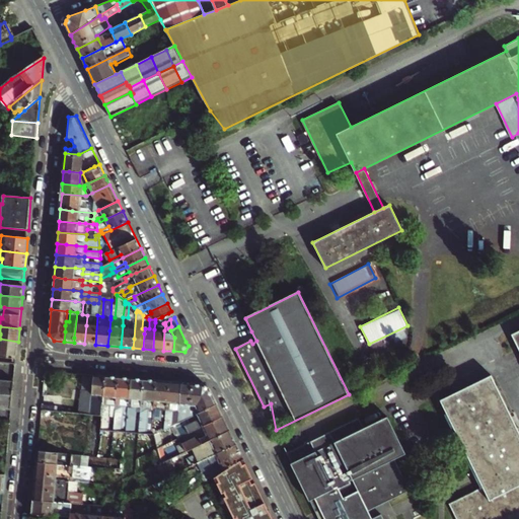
[(153,350),(163,351),(164,330),(154,329),(153,350)]
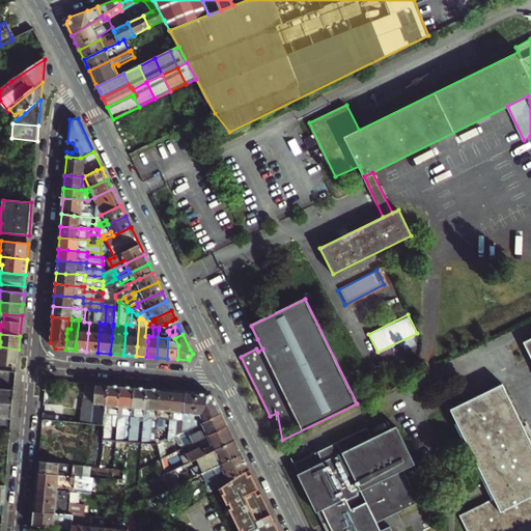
[(0,365),(17,367),(19,350),(0,346),(0,365)]
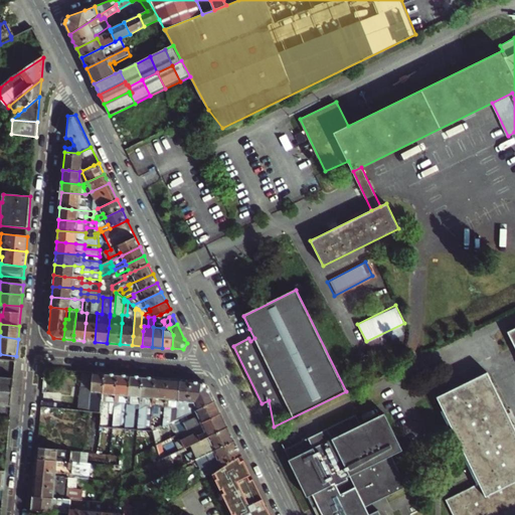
[(361,383),(373,377),(370,370),(357,377),(361,383)]
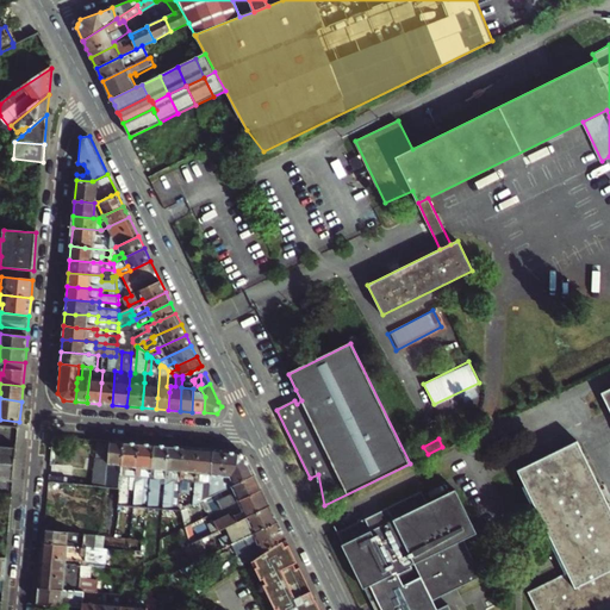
[(122,475),(125,442),(123,442),(110,441),(106,486),(114,487),(116,475),(122,475)]
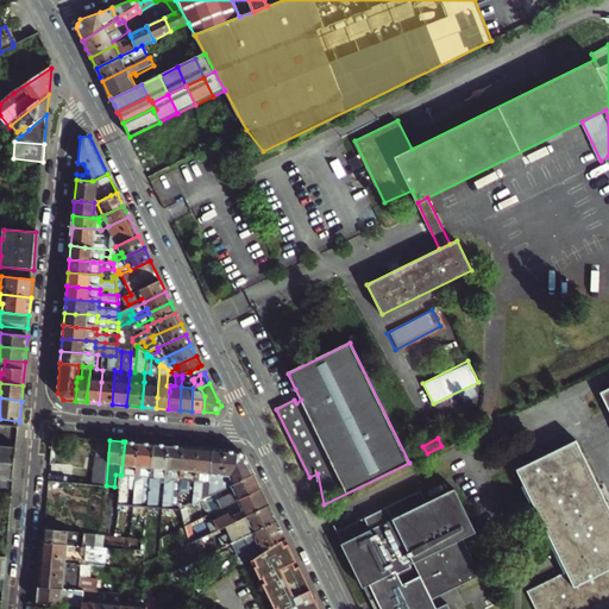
[(139,443),(125,441),(121,475),(120,487),(119,503),(129,504),(131,476),(137,477),(139,443)]
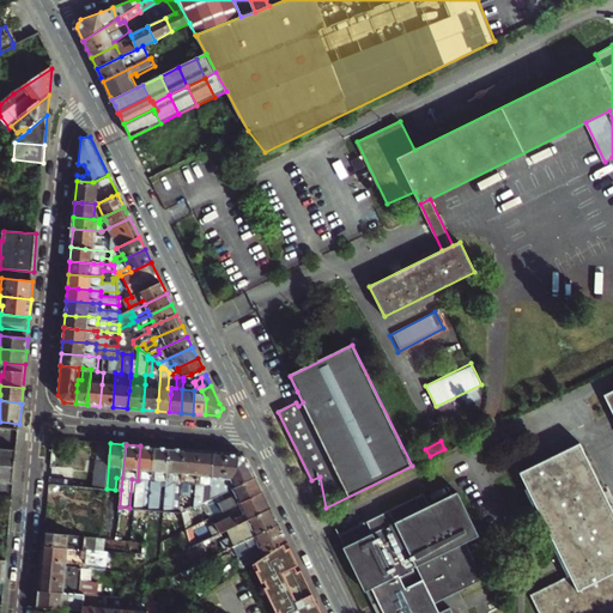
[(612,612),(612,511),(580,444),(520,474),(570,575),(529,595),(538,612),(612,612)]
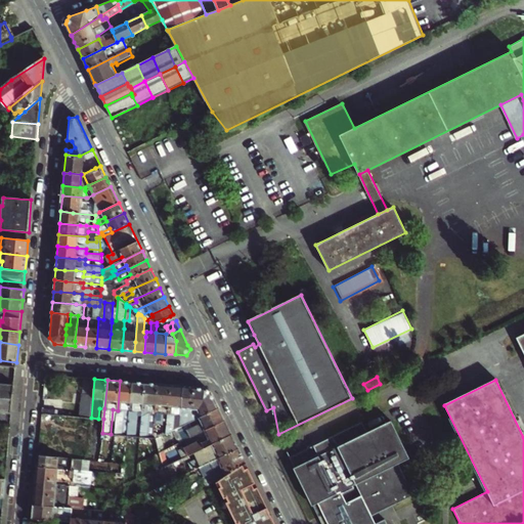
[(133,382),(120,381),(118,410),(116,435),(123,435),(125,421),(126,411),(130,411),(131,403),(133,382)]
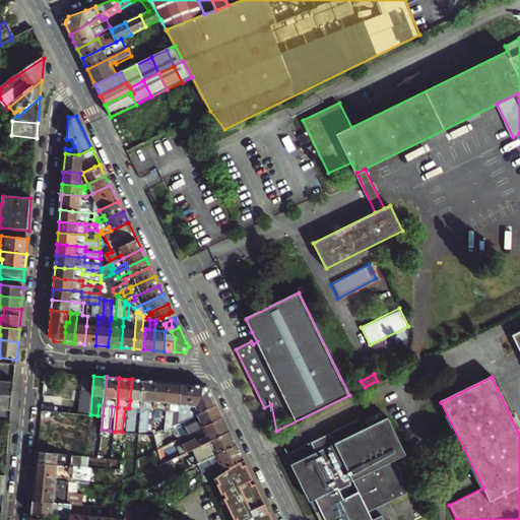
[(144,380),(132,379),(130,400),(129,408),(128,417),(128,418),(127,427),(127,433),(135,434),(137,408),(141,409),(142,403),(143,392),(144,380)]
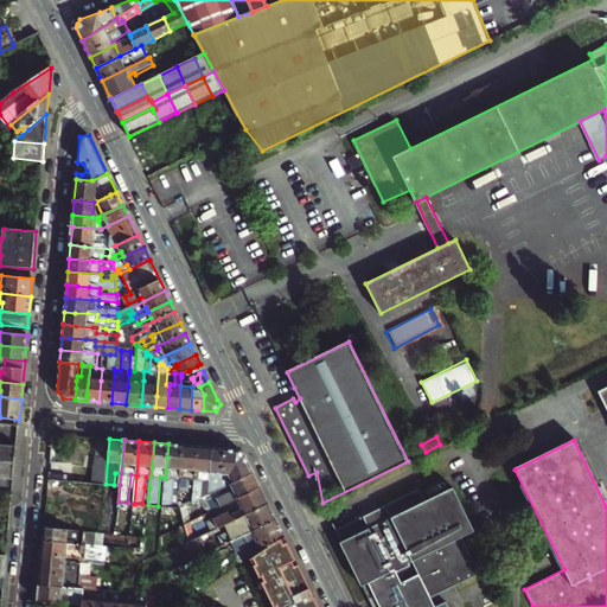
[(168,443),(167,458),(166,471),(165,478),(165,487),(163,506),(172,508),(174,478),(180,479),(184,445),(168,443)]
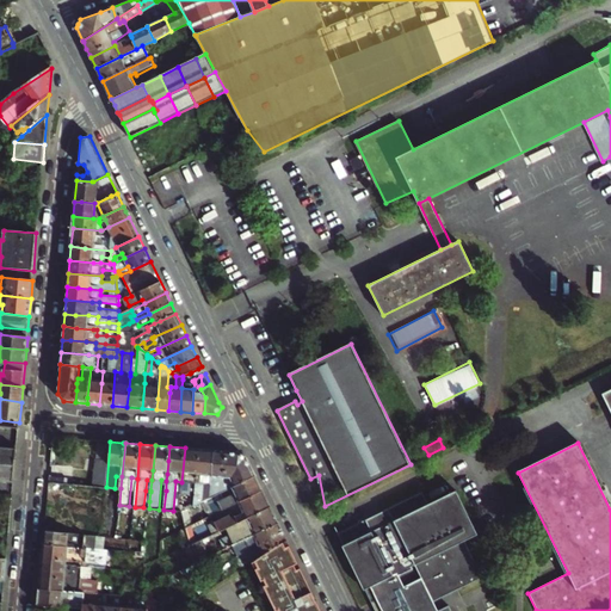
[(17,450),(0,448),(0,480),(13,482),(17,450)]
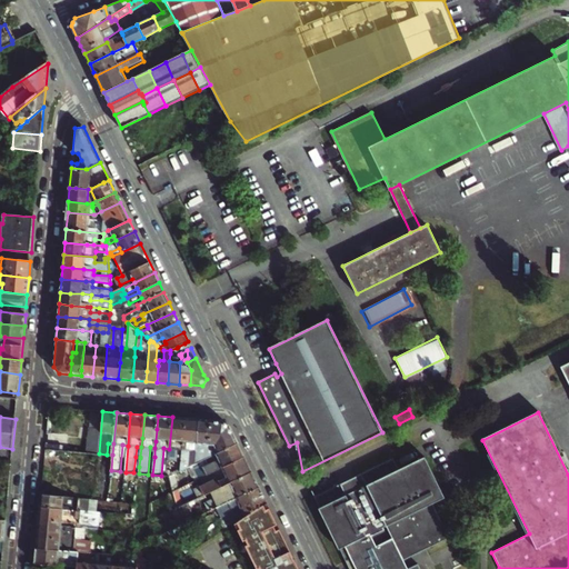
[(186,418),(172,417),(169,449),(167,472),(167,476),(170,476),(173,475),(181,471),(181,469),(176,468),(177,461),(178,450),(182,450),(186,418)]
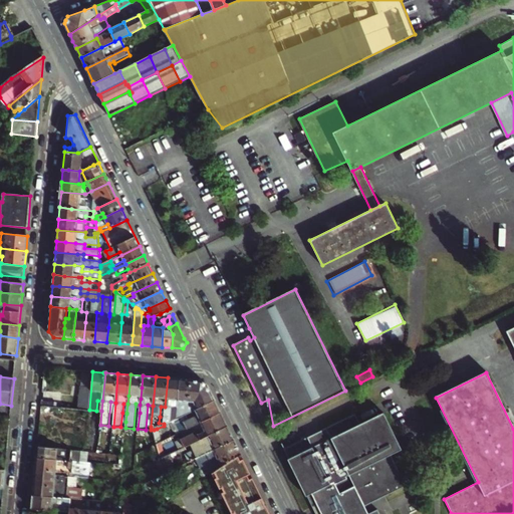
[(173,377),(168,377),(165,407),(165,418),(164,424),(164,426),(172,421),(173,408),(178,408),(178,401),(180,378),(173,377)]
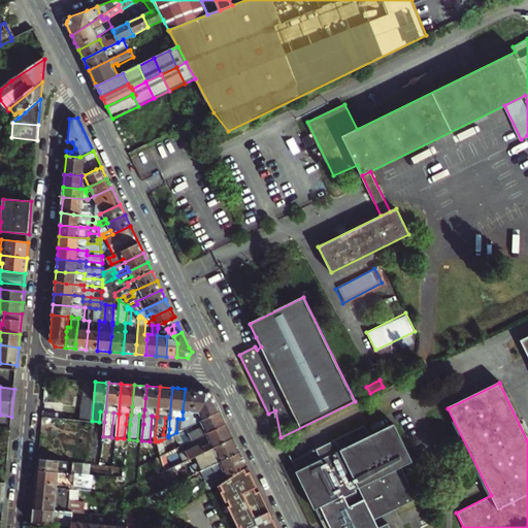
[(206,391),(185,389),(183,411),(194,413),(193,422),(189,424),(182,423),(182,430),(201,421),(221,410),(213,395),(206,391)]
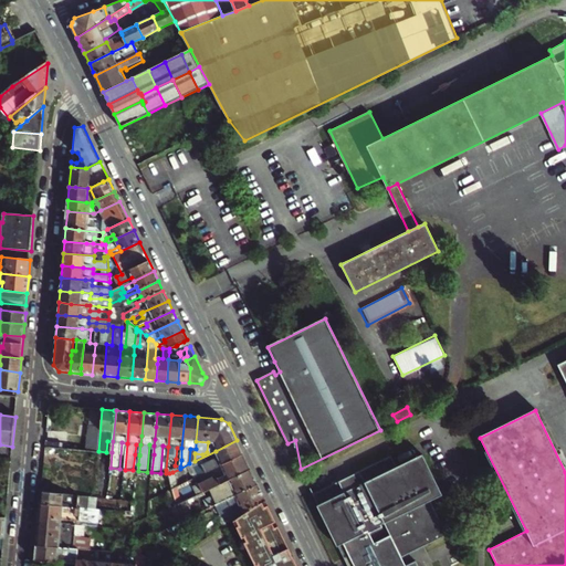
[(237,440),(216,451),(218,457),(196,468),(200,475),(213,469),(243,454),(237,440)]
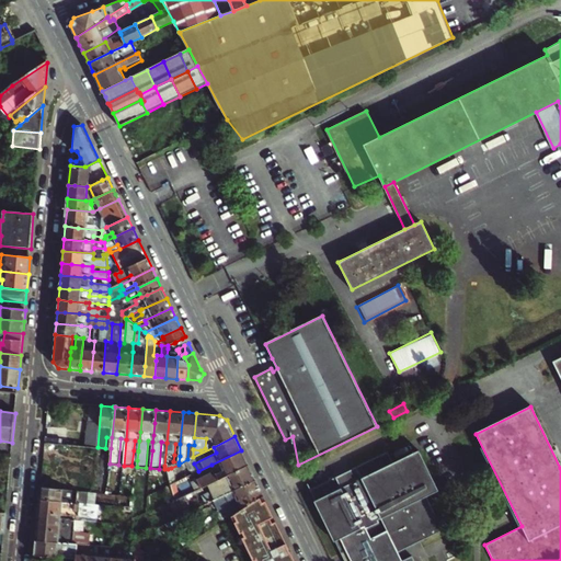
[(390,451),(382,455),(317,487),(312,489),(343,552),(346,560),(416,560),(413,554),(403,560),(399,551),(427,538),(445,529),(427,494),(439,489),(419,448),(395,460),(390,451)]
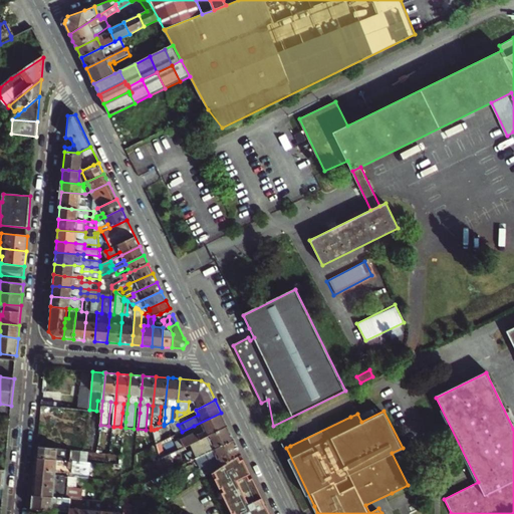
[(228,426),(221,413),(194,426),(197,432),(180,440),(184,448),(191,444),(199,440),(203,439),(203,438),(228,426)]
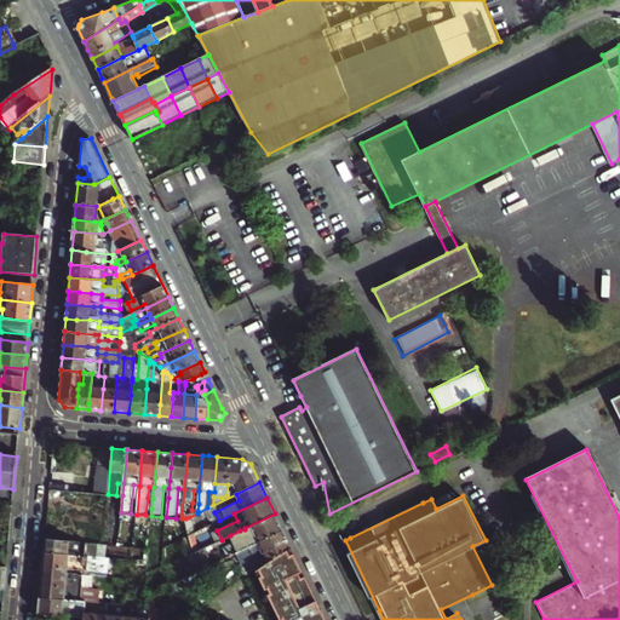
[(282,530),(275,514),(245,528),(245,529),(248,535),(222,549),(227,557),(230,556),(282,530)]
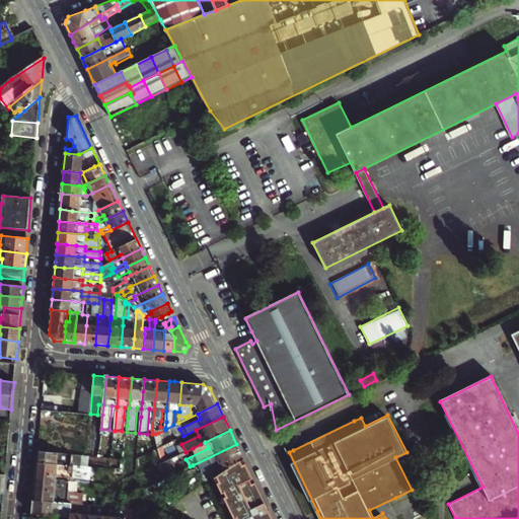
[(243,458),(236,444),(193,465),(196,471),(199,476),(212,468),(215,472),(222,468),(223,470),(243,458)]
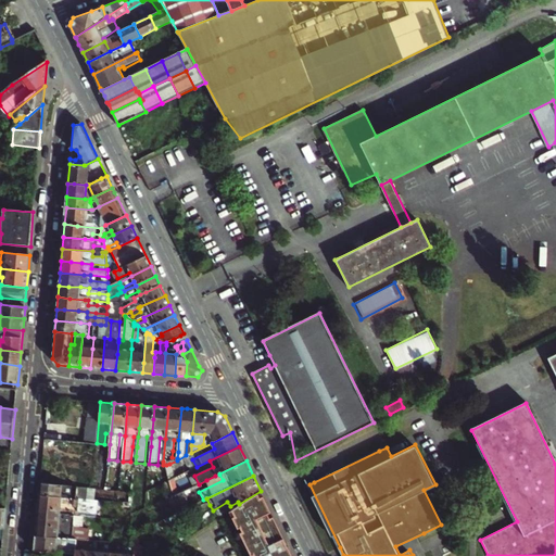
[(62,496),(77,497),(78,484),(40,482),(39,494),(62,496)]
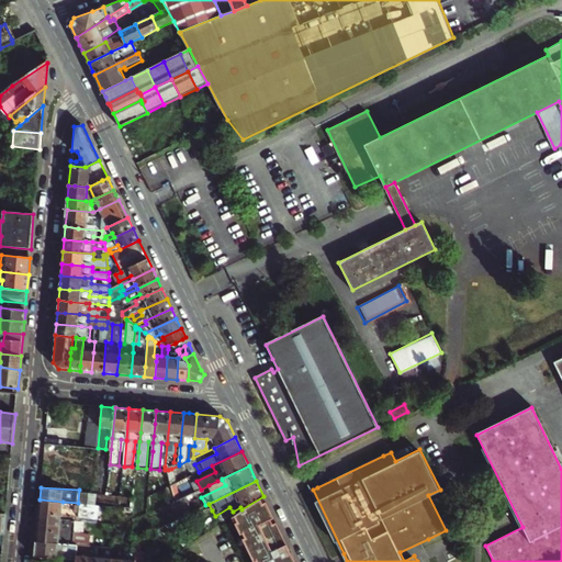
[(179,518),(191,513),(186,496),(179,499),(173,503),(176,512),(179,518)]
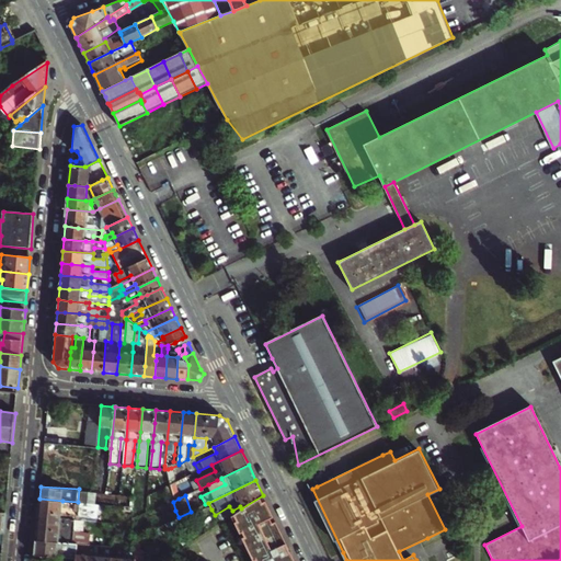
[(241,508),(232,515),(254,560),(295,560),(263,495),(241,508)]
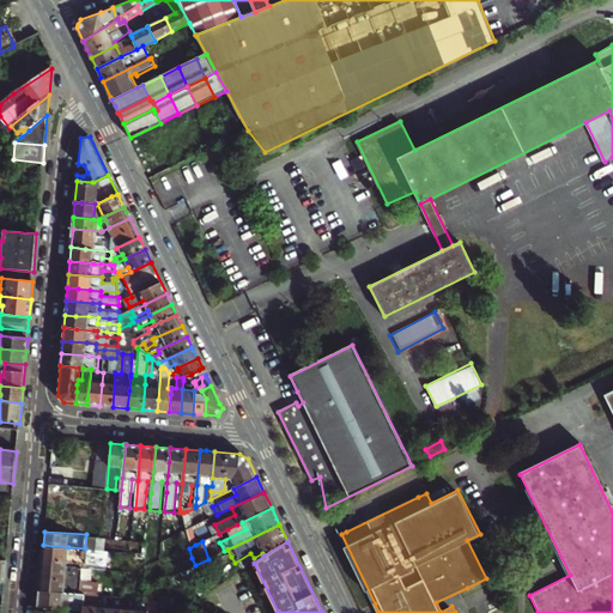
[(85,548),(68,547),(43,545),(42,563),(67,565),(67,560),(85,563),(87,548),(85,548)]
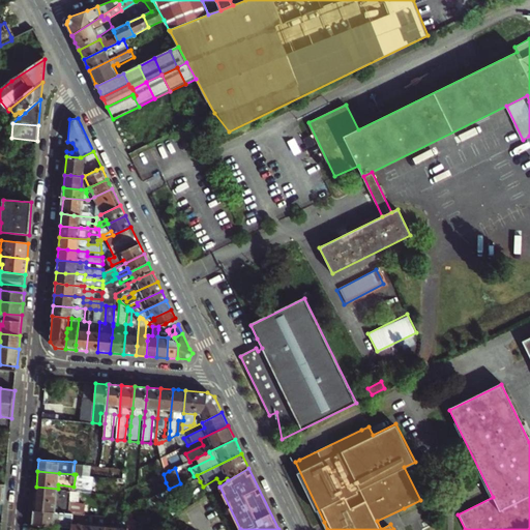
[(171,493),(200,481),(197,475),(194,476),(180,483),(169,489),(171,493)]
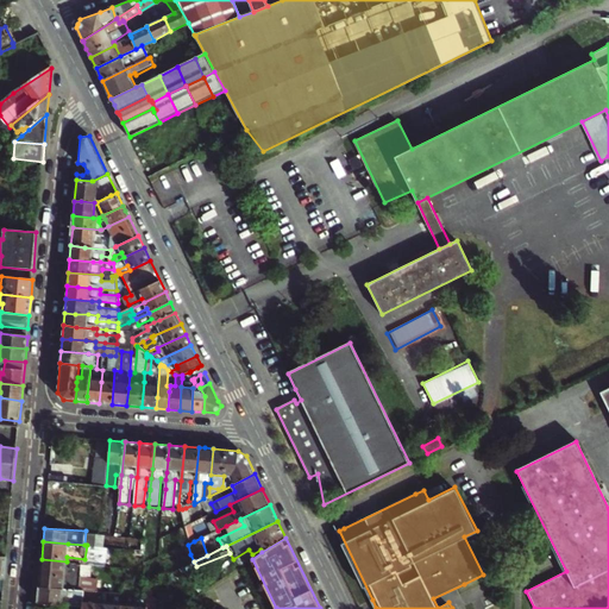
[(262,552),(261,550),(252,554),(249,557),(251,559),(252,559),(262,552)]
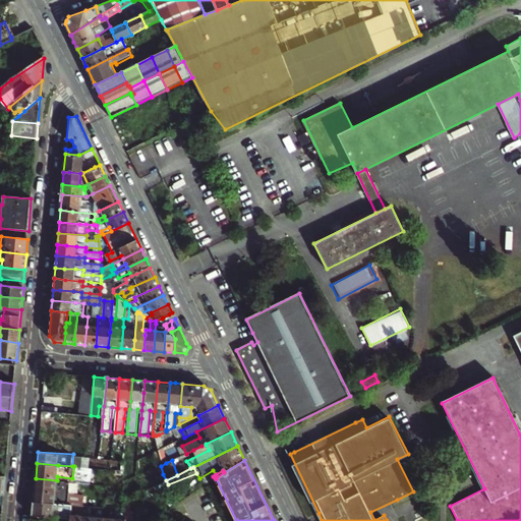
[(197,481),(201,487),(206,484),(215,478),(213,476),(212,474),(197,481)]
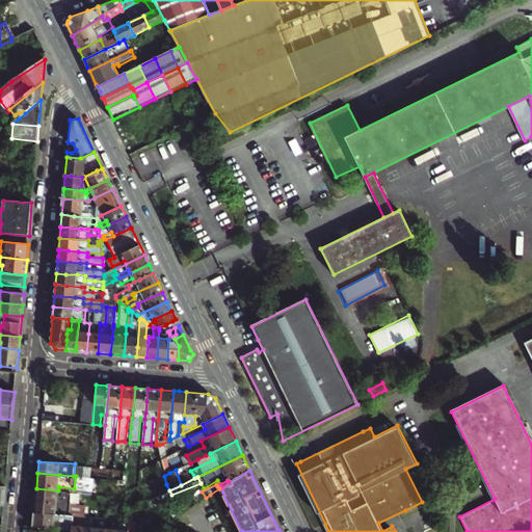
[(58,490),(36,488),(34,511),(73,514),(73,512),(82,513),(83,504),(74,503),(75,491),(58,490)]
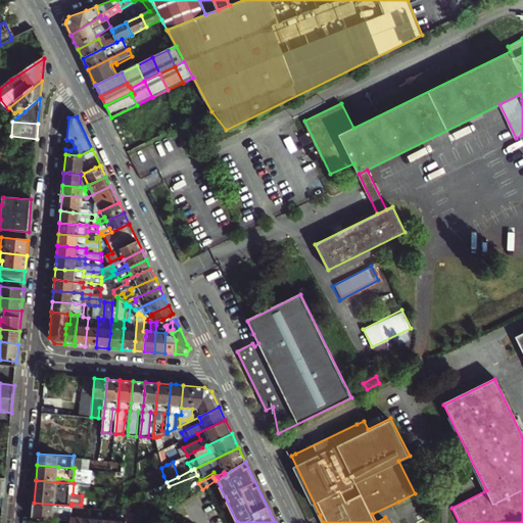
[(57,518),(70,520),(72,506),(34,503),(33,516),(57,518)]
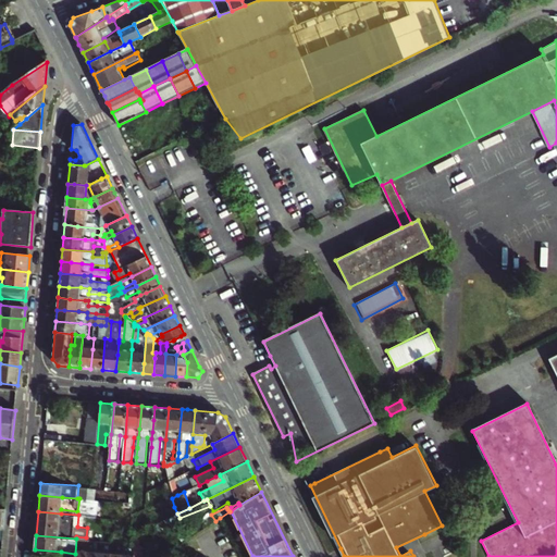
[(87,556),(88,552),(89,540),(76,539),(75,554),(74,556),(87,556)]
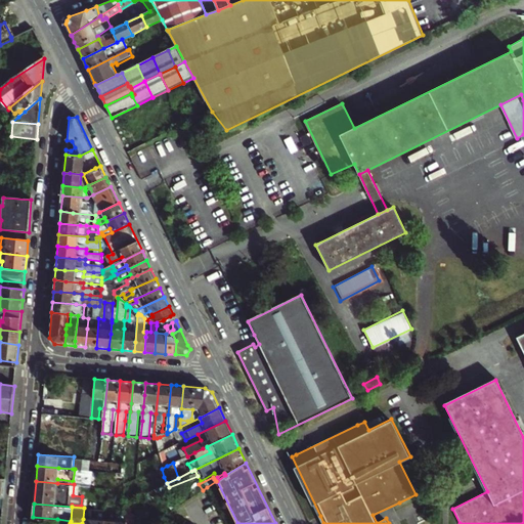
[(92,523),(94,509),(84,508),(83,519),(82,523),(92,523)]
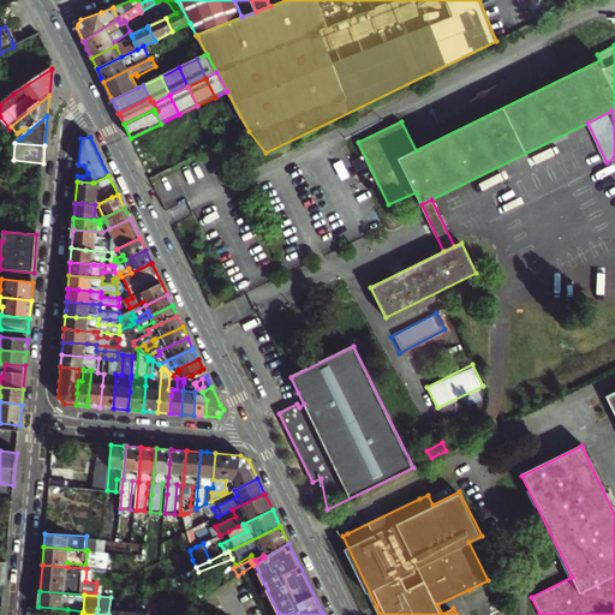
[(121,614),(124,598),(111,597),(108,614),(121,614)]
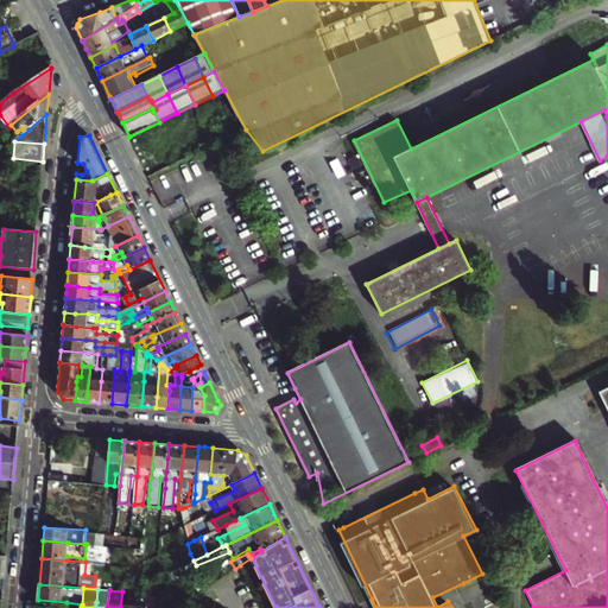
[(122,591),(120,607),(133,607),(134,593),(122,591)]
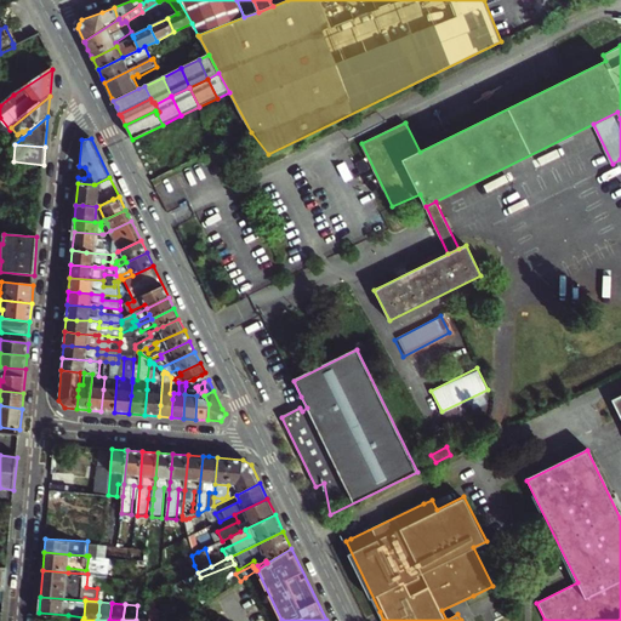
[(137,605),(136,620),(149,620),(151,607),(137,605)]
